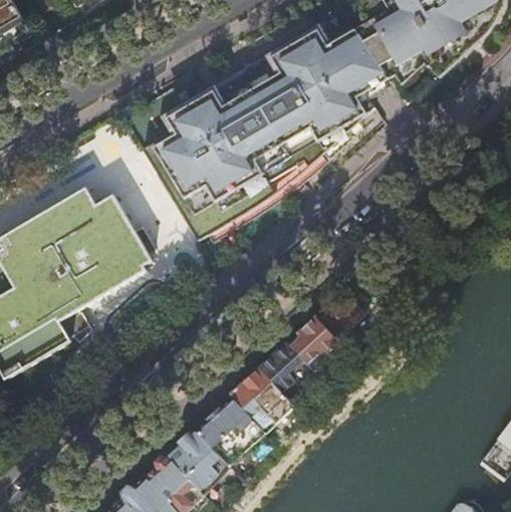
[(0,52),(3,51),(2,50),(31,32),(11,0),(0,0),(0,52)]
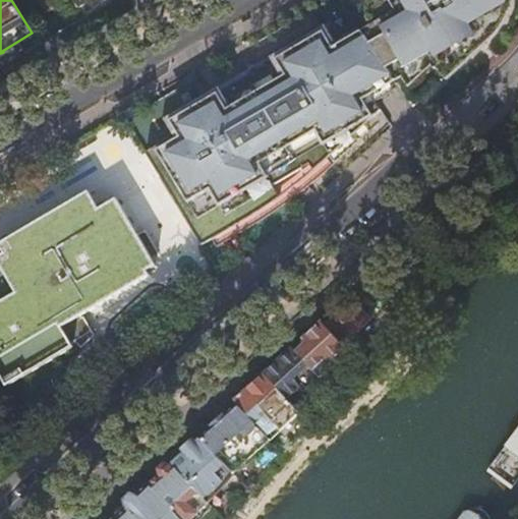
[(40,0),(45,8),(59,0),(40,0)]
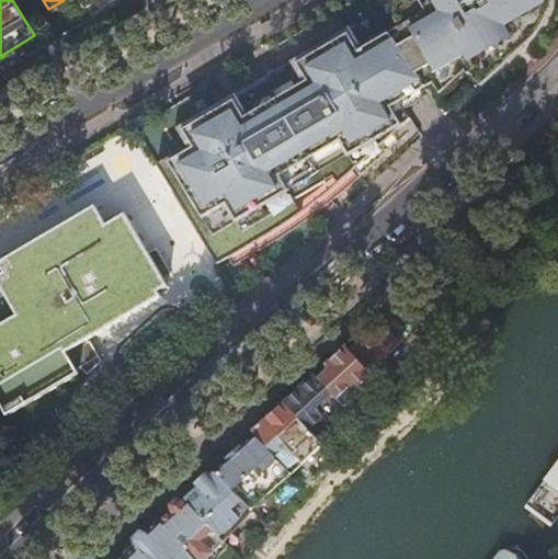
[(406,0),(414,13),(387,30),(424,84),(460,64),(466,71),(522,40),(530,32),(535,23),(542,12),(545,0),(406,0)]
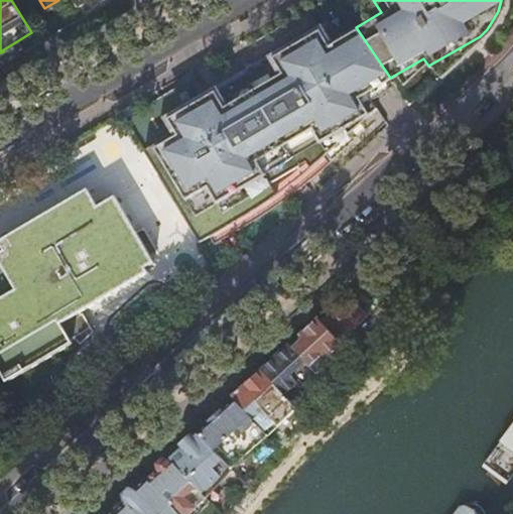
[(143,147),(199,241),(265,202),(269,199),(275,191),(269,179),(302,161),(308,166),(374,107),(365,93),(390,78),(356,27),(328,43),(317,27),(278,50),(176,111),(166,116),(175,128),(143,147)]
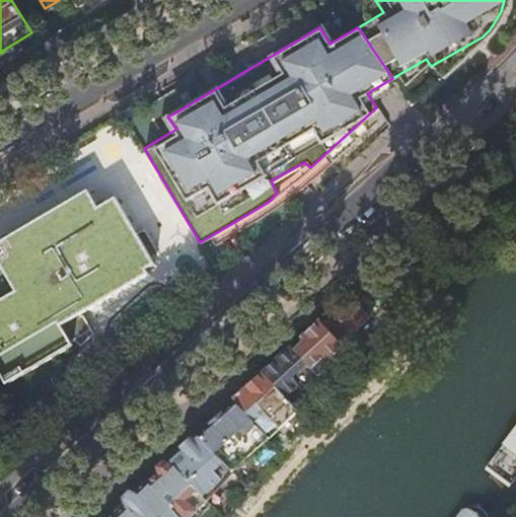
[(121,108),(125,116),(140,106),(136,99),(121,108)]
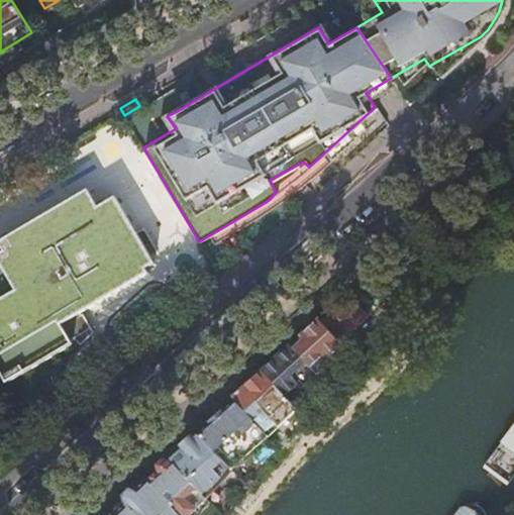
[(85,187),(0,237),(0,374),(4,380),(71,340),(61,322),(146,271),(143,266),(151,261),(113,195),(96,204),(85,187)]
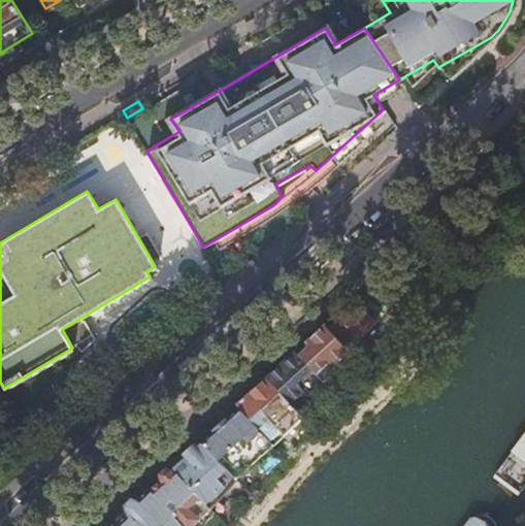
[(342,347),(400,286),(388,271),(326,328),(342,347)]
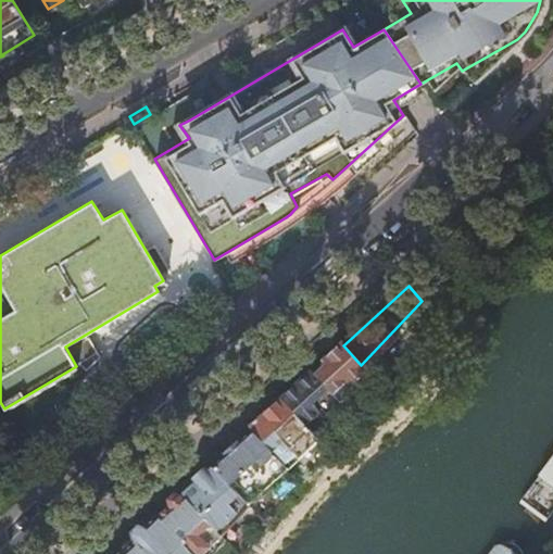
[(427,306),(422,301),(361,365),(363,367),(427,306)]
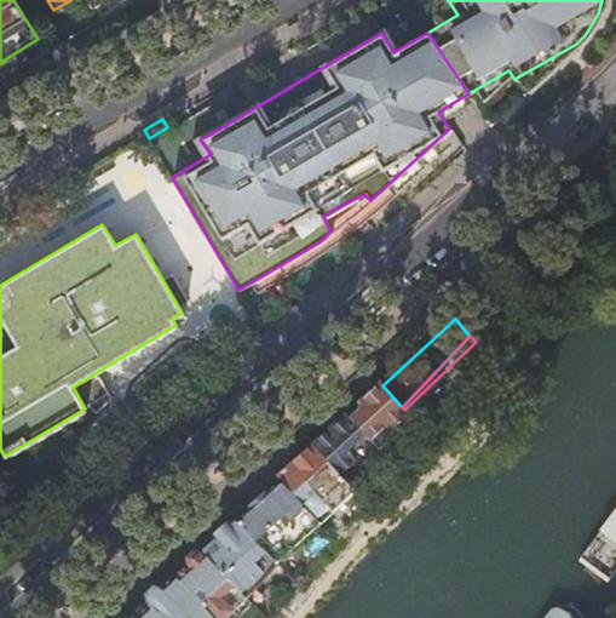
[(404,410),(402,407),(383,385),(347,417),(370,440),(372,441),(384,429),(386,430),(407,412),(404,410)]
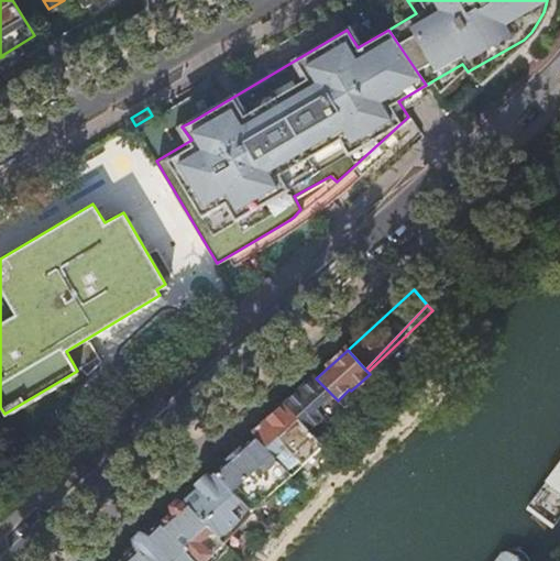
[(337,399),(316,378),(297,395),(285,406),(291,411),(307,429),(320,417),(320,418),(339,402),(338,400),(337,399)]
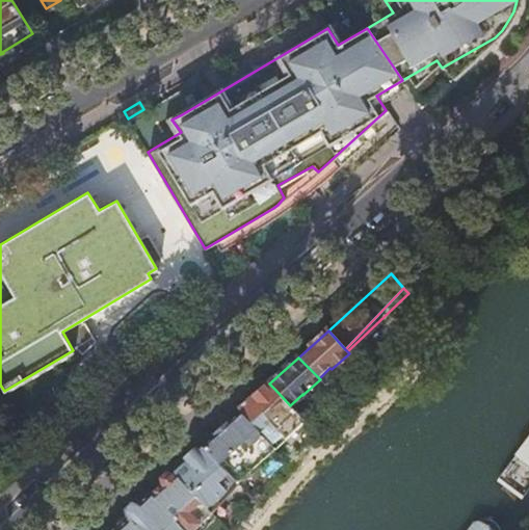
[(245,405),(240,411),(270,442),(275,438),(299,416),(290,405),(274,389),(269,383),(249,402),(245,405)]
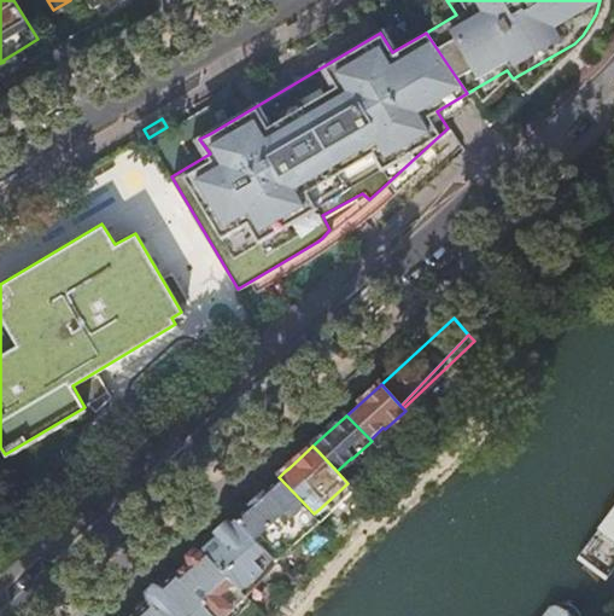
[(314,513),(279,477),(257,497),(234,518),(264,550),(270,556),(280,547),(292,535),(314,515),(314,513)]
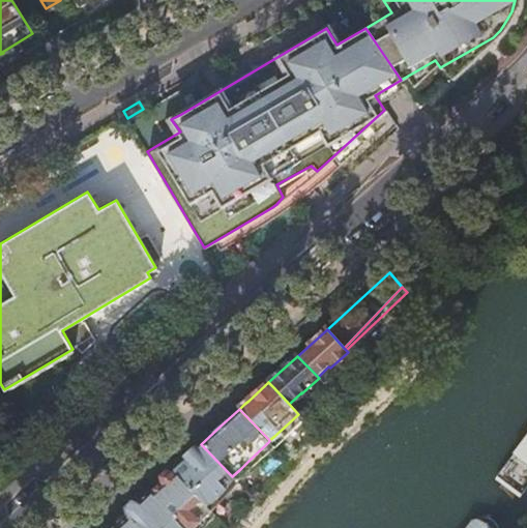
[(227,471),(201,444),(196,448),(172,470),(199,499),(204,504),(223,486),(222,485),(232,476),(227,471)]
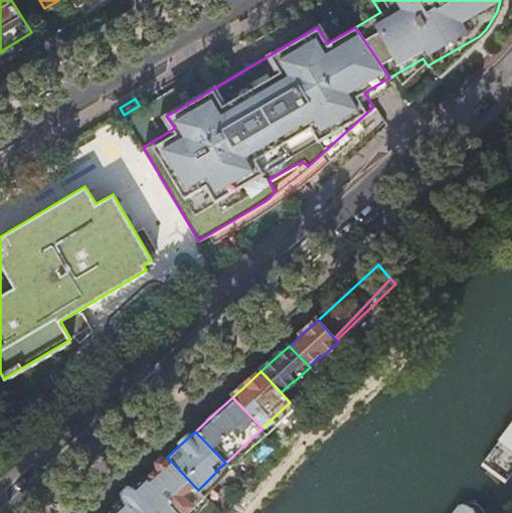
[(193,485),(167,457),(157,466),(145,477),(173,507),(178,512),(183,512),(193,504),(192,503),(201,494),(198,490),(193,485)]
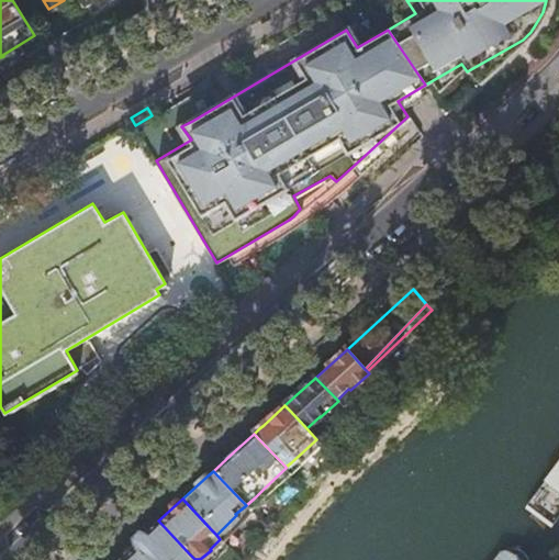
[(194,559),(189,553),(158,521),(132,545),(145,559),(194,559)]
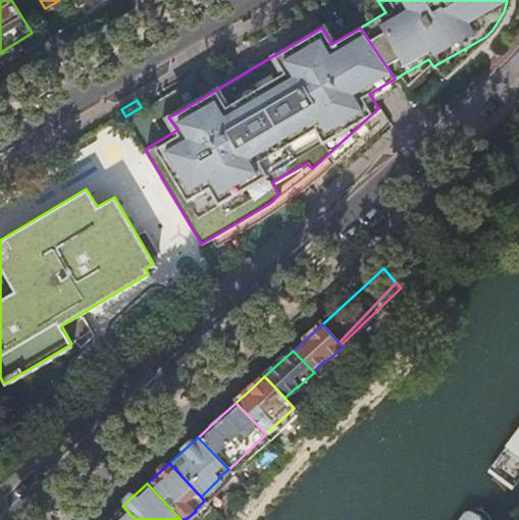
[(135,519),(122,506),(118,509),(112,515),(116,519),(135,519)]
